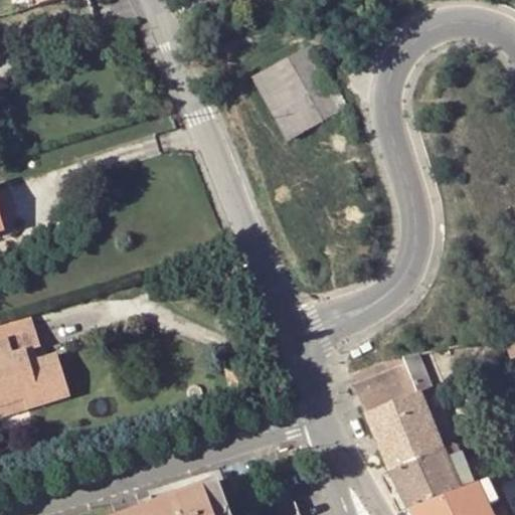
[(224,289),(220,276),(210,279),(214,292),(224,289)]
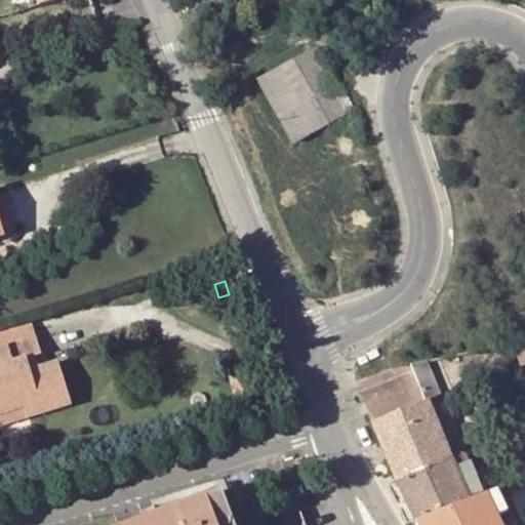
[(0,414),(22,408),(26,418),(70,404),(56,362),(37,368),(28,371),(24,359),(33,356),(40,354),(31,323),(0,332),(0,414)]
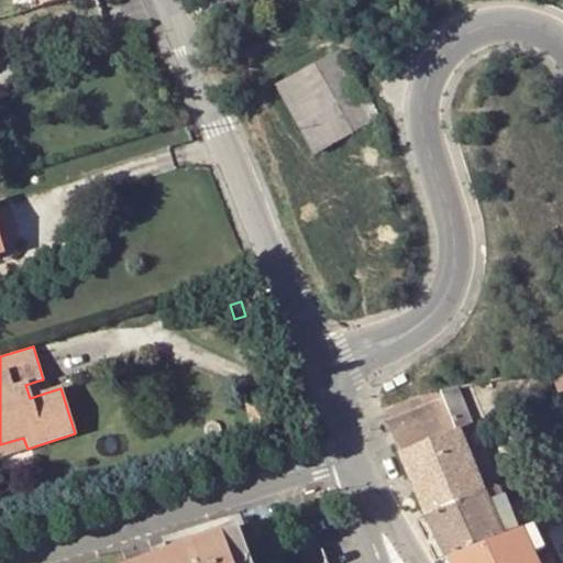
[(562,363),(549,366),(552,376),(558,393),(562,390),(562,363)]
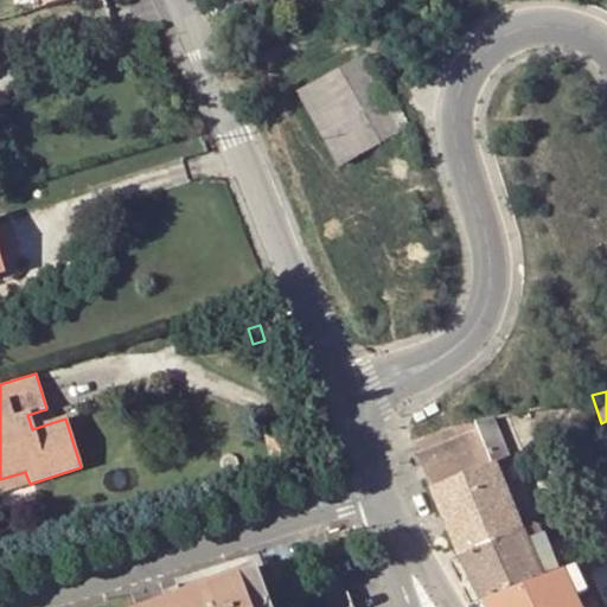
[(27,415),(32,429),(43,426),(38,411),(27,415)]
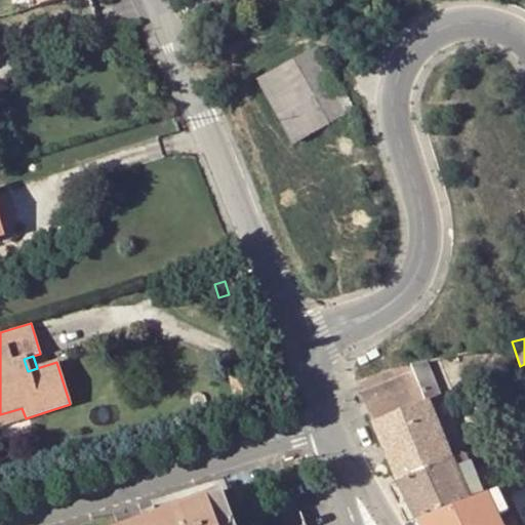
[(430,400),(441,395),(427,360),(391,369),(356,382),(397,483),(454,460),(430,400)]
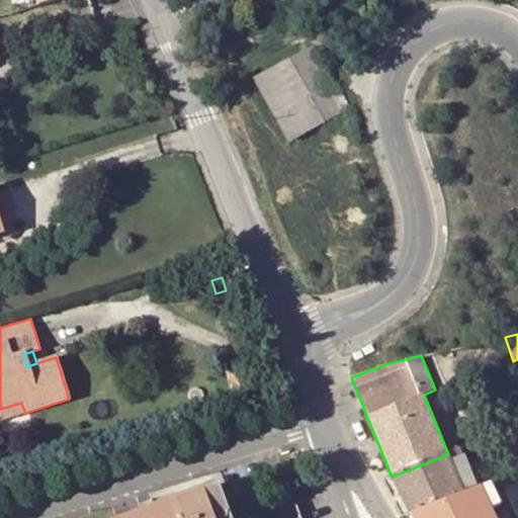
[(0,420),(25,413),(21,403),(0,409),(0,420)]
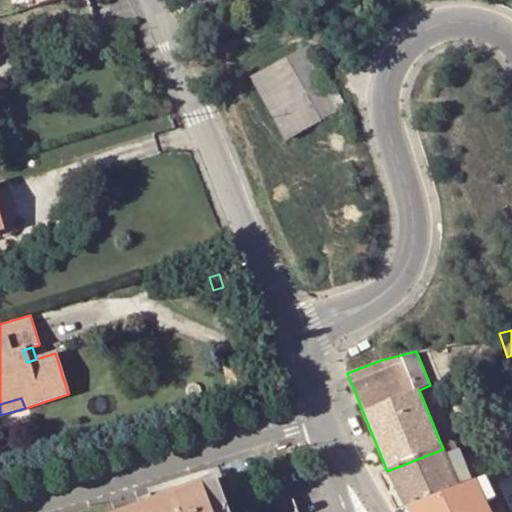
[(0,426),(28,418),(25,408),(0,415),(0,426)]
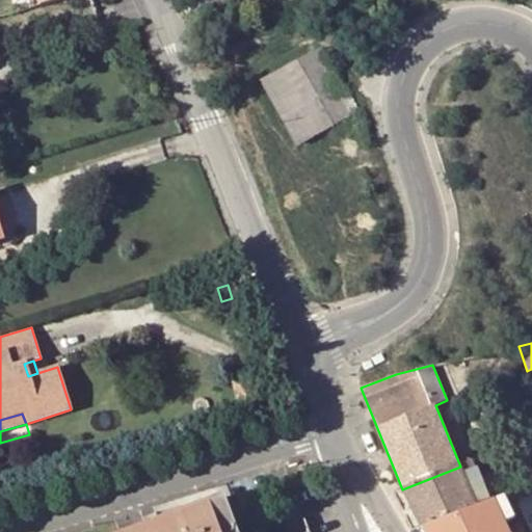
[(488,531),(476,505),(463,473),(460,467),(402,489),(423,530),(423,531),(488,531)]
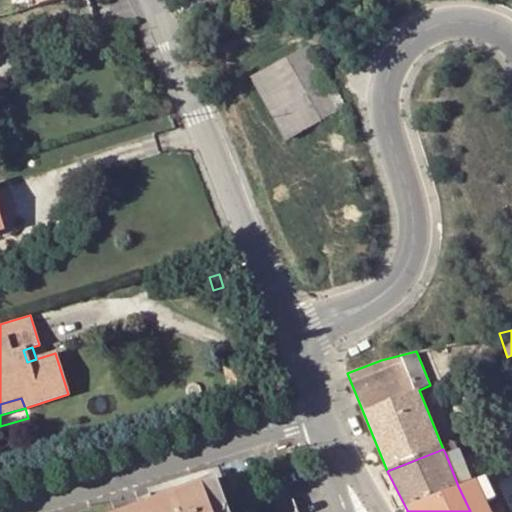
[(456,451),(446,455),(458,486),(468,482),(456,451)]
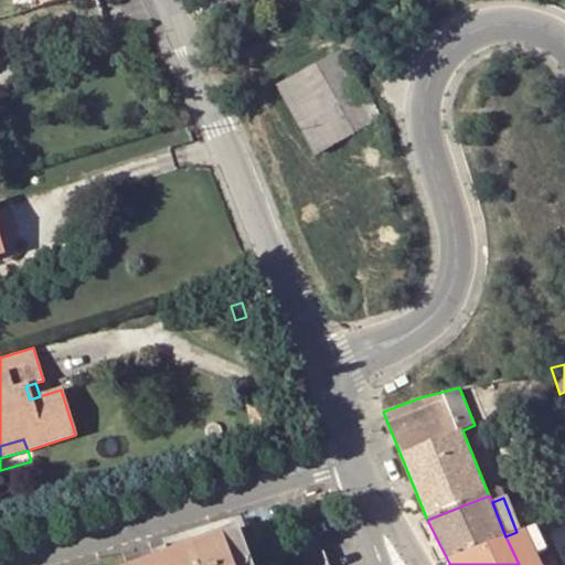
[(210,551),(180,563),(180,564),(146,564),(142,564),(252,564),(249,557),(240,530),(206,542),(210,551)]
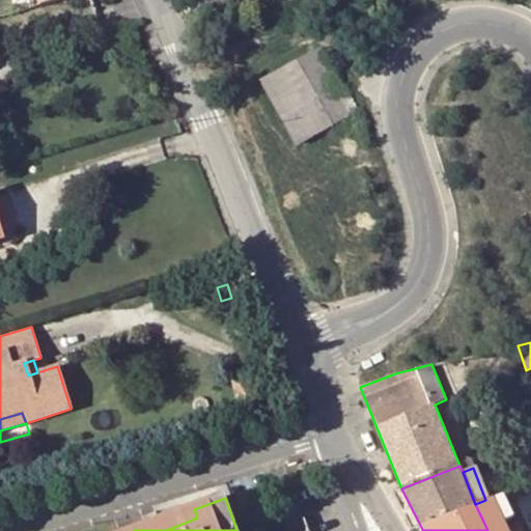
[(166,520),(169,529),(197,518),(194,509),(166,520)]
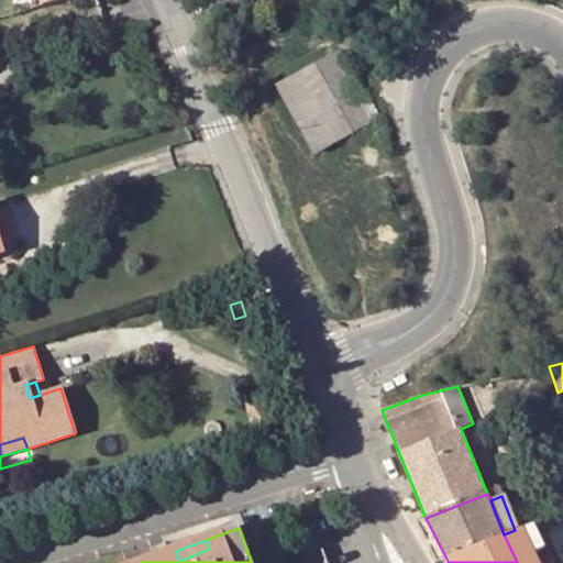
[(179,562),(179,561),(176,551),(145,562),(179,562)]
